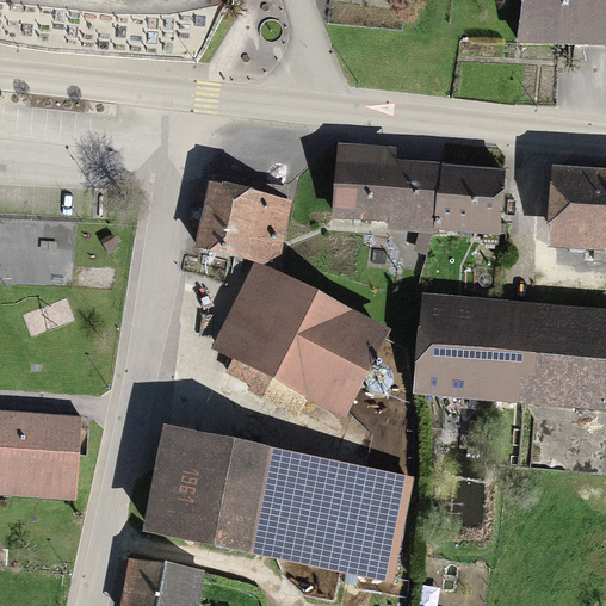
[(523,0),(521,50),(605,51),(605,0),(523,0)]
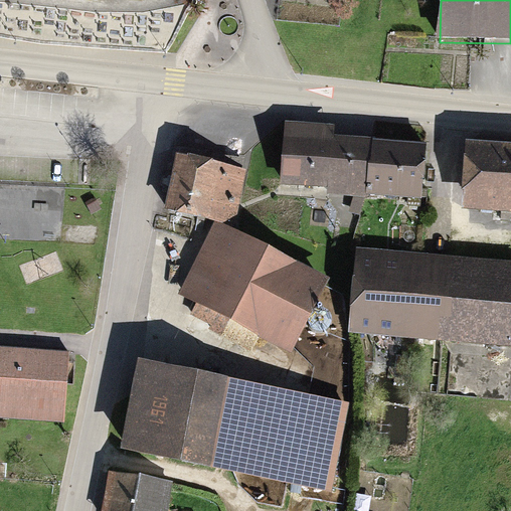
[(282,129),(278,188),(415,196),(418,148),(326,142),(326,131),(282,129)]
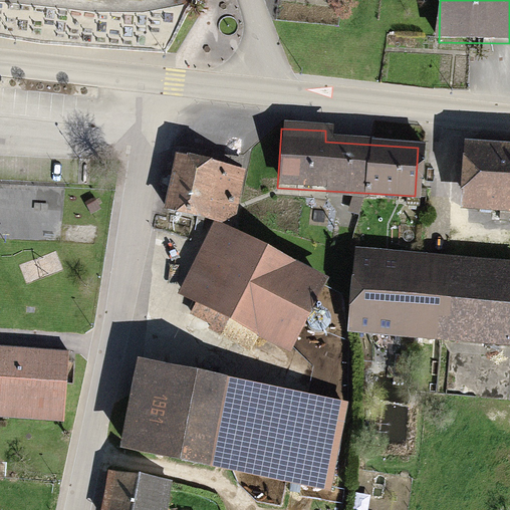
[(509,152),(461,150),(459,214),(509,216),(509,152)]
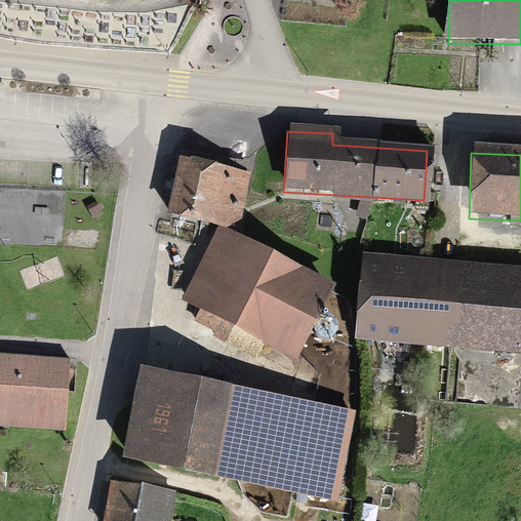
[(248,168),(186,157),(176,207),(240,218),(248,168)]
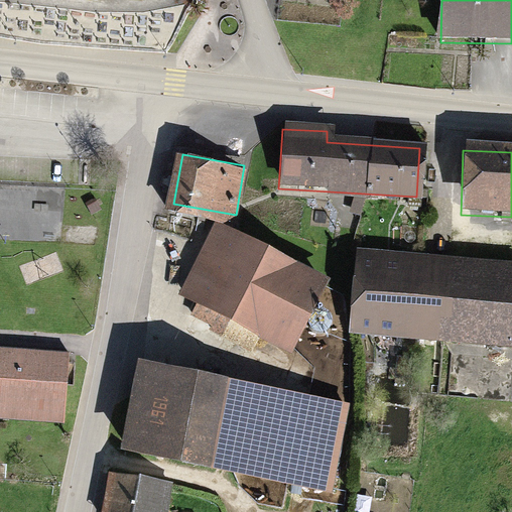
[(94,194),(85,198),(90,208),(99,204),(94,194)]
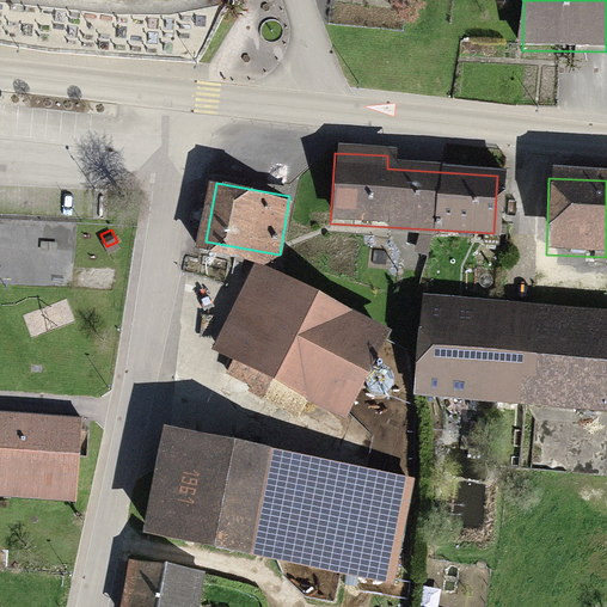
[(261,258),(220,337),(351,405),(392,326),(261,258)]
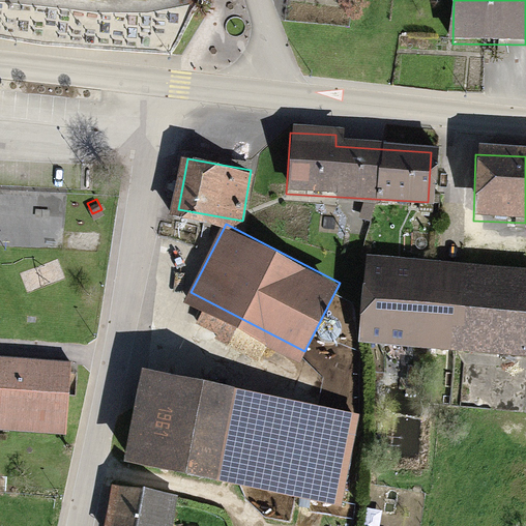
[(525,275),(364,262),(357,344),(525,358),(525,275)]
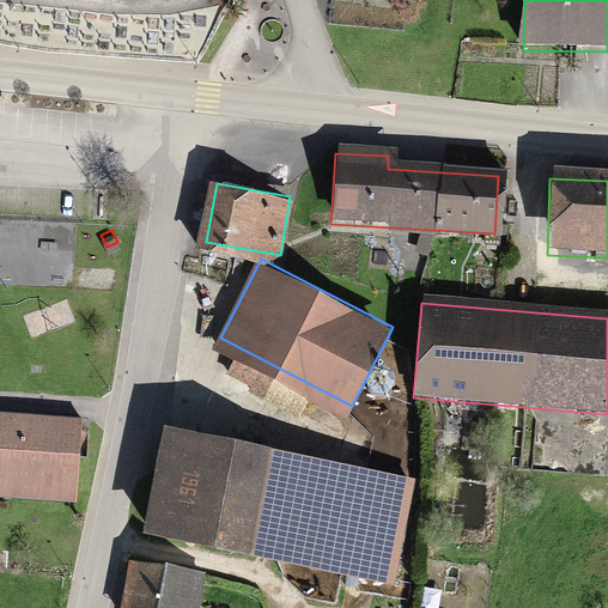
[(0,490),(72,496),(77,417),(0,411),(0,490)]
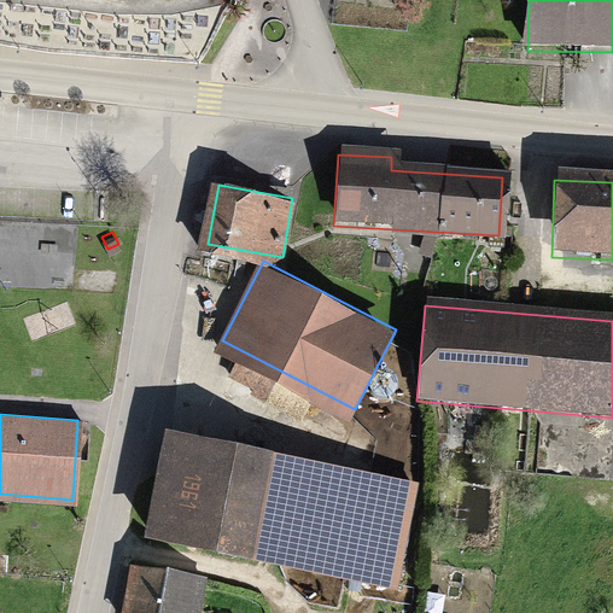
[(176,431),(156,527),(398,579),(420,482),(176,431)]
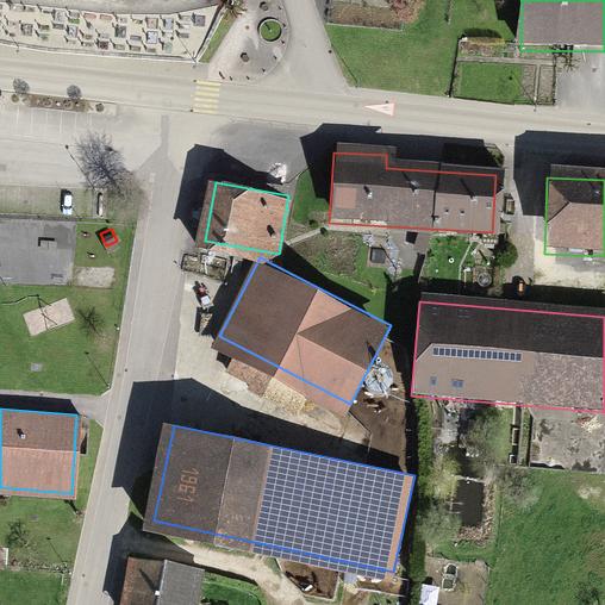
[(117,604),(188,604),(195,569),(124,556),(116,604),(117,604)]
